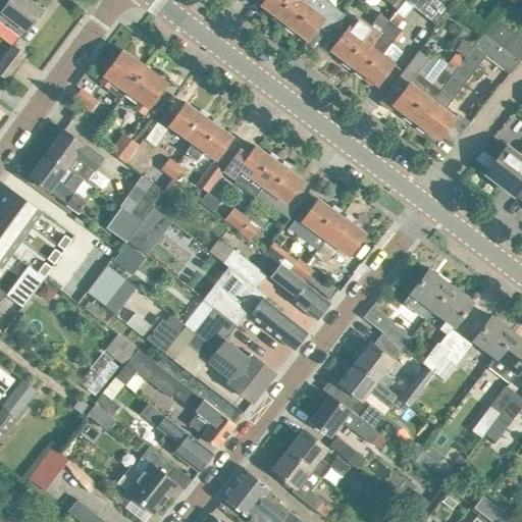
[(0,21),(20,38),(42,9),(30,0),(8,0),(0,12),(1,12),(0,12),(0,21)]
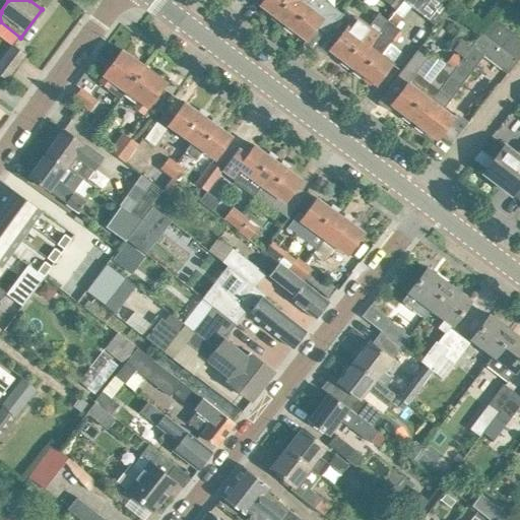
[(283,23),(301,0),(263,0),(260,5),(283,23)]
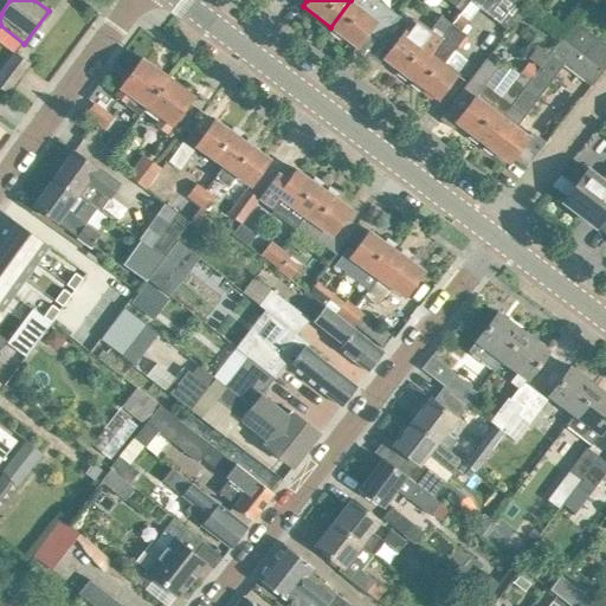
[(380,39),(399,14),(379,0),(350,0),(330,27),(356,46),(368,31),(380,39)]
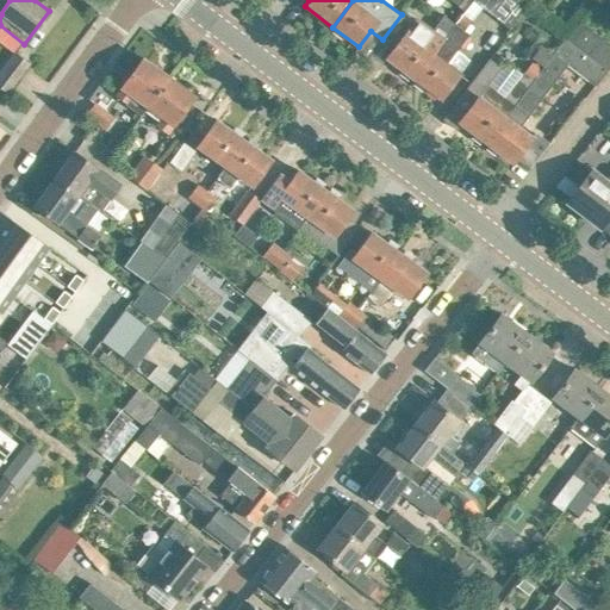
[(474,0),(450,0),(465,12),(474,0)]
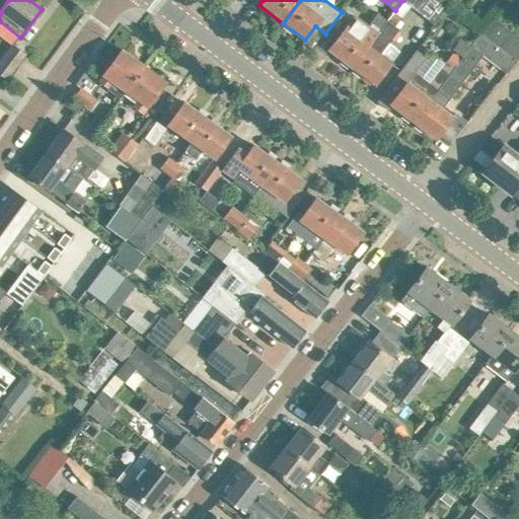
[(450,5),(443,0),(403,0),(434,25),(450,5)]
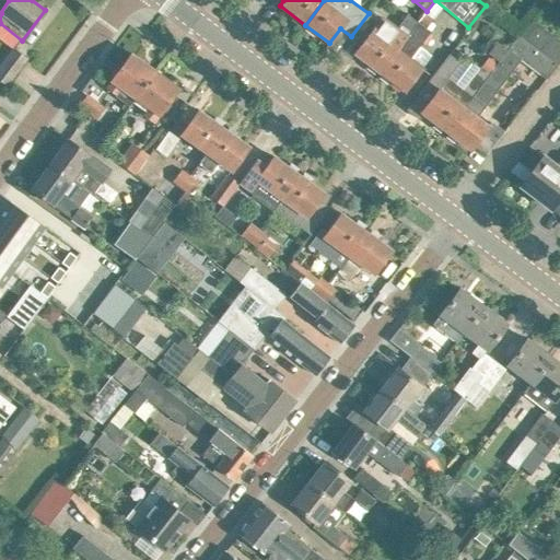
[(380,73),(419,22),(408,14),(398,26),(383,15),(380,21),(369,13),(351,36),(351,37),(356,33),(365,41),(354,54),(380,73)]
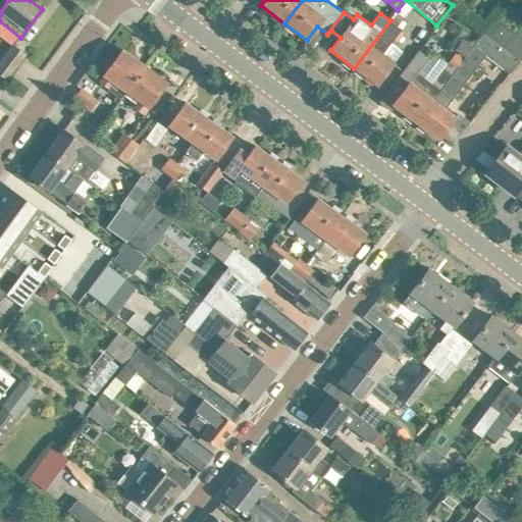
[(521,38),(497,17),(483,34),(519,61),(521,57),(521,38)]
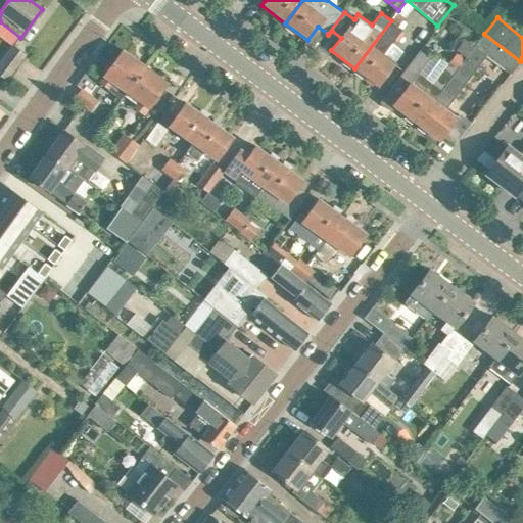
[(402,29),(391,20),(354,68),(377,85),(389,68),(394,62),(384,55),(402,29)]
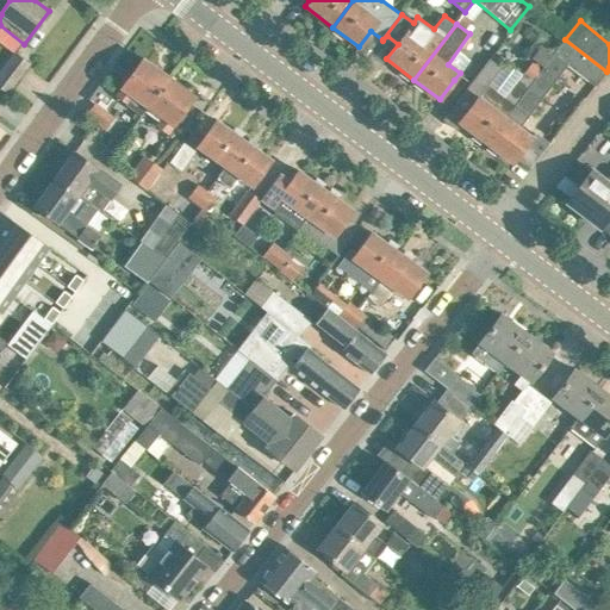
[(531,137),(520,128),(567,66),(595,87),(607,72),(565,39),(541,70),(505,117),(485,143),(512,163),(531,137)]
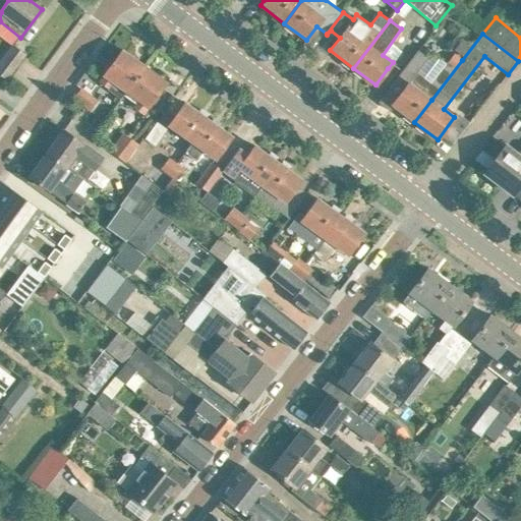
[(0,73),(7,78),(24,55),(12,46),(0,62),(0,73)]
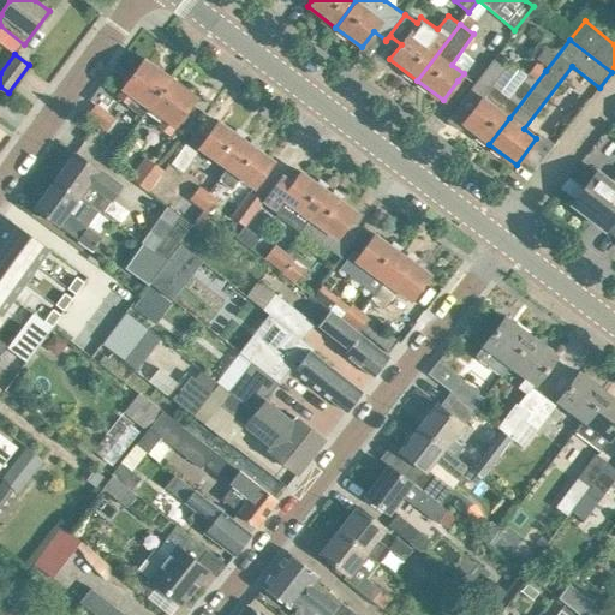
[(148,108),(171,78),(144,59),(117,96),(129,105),(133,97),(148,108)]
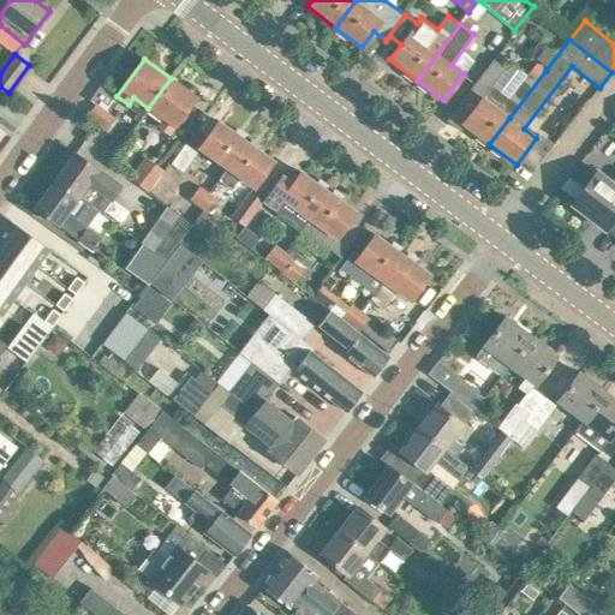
[(509,118),(545,71),(536,64),(526,77),(525,76),(508,99),(491,85),(505,69),(493,60),(459,105),(471,113),(463,124),(489,144),(509,118)]
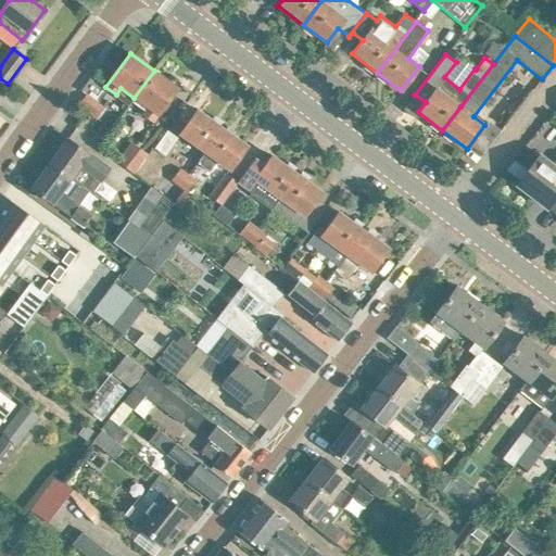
[(153,121),(177,87),(154,71),(134,98),(147,108),(142,113),(153,121)]
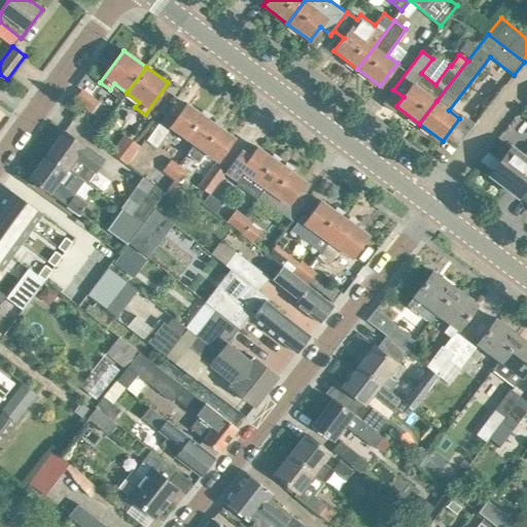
[(99,103),(81,89),(74,99),(92,112),(99,103)]
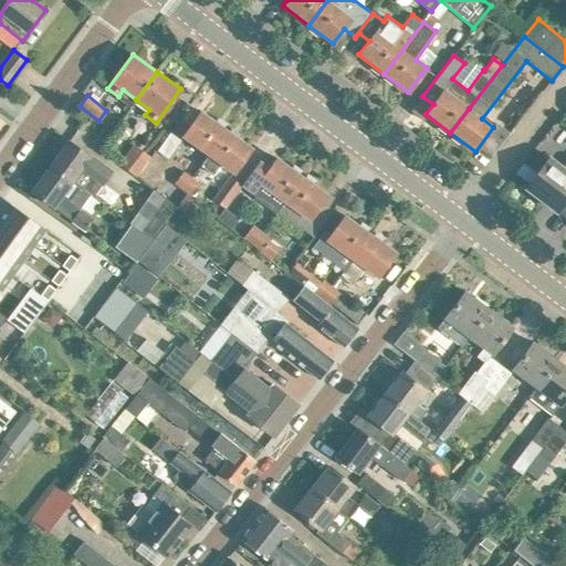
[(209,155),(227,130),(201,112),(184,136),(209,155)]
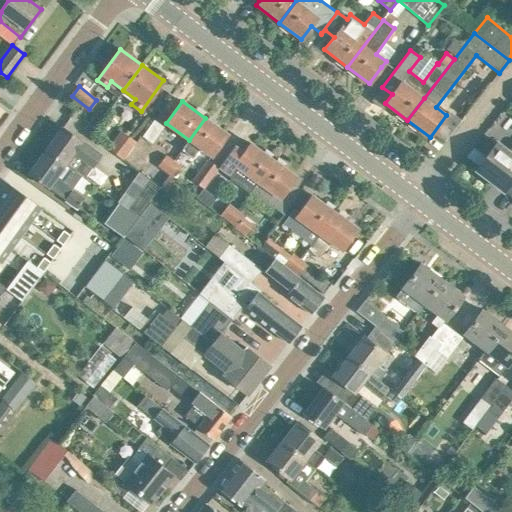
[(95,114),(83,130),(91,135),(102,119),(95,114)]
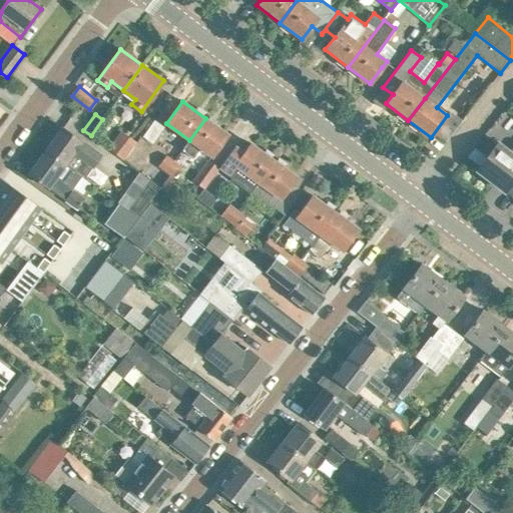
[(211,156),(227,134),(205,118),(189,140),(180,151),(192,160),(201,149),(211,156)]
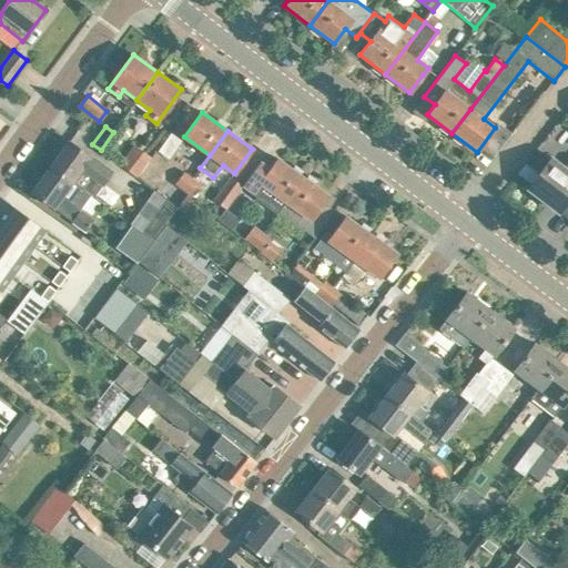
[(172,133),(159,151),(170,159),(182,141),(172,133)]
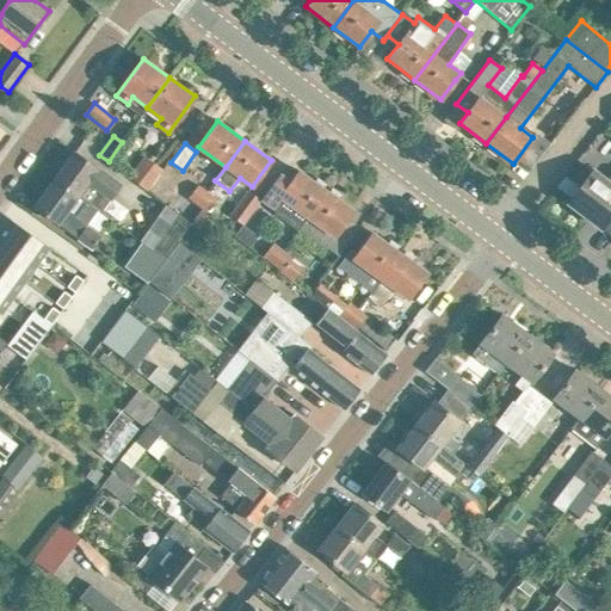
[(102,214),(122,185),(74,150),(54,179),(78,197),(78,196),(98,210),(102,214)]
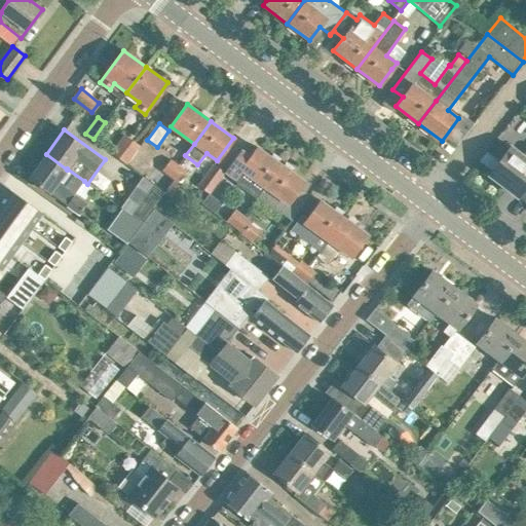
[(128,164),(141,146),(124,135),(117,144),(114,141),(108,150),(128,164)]
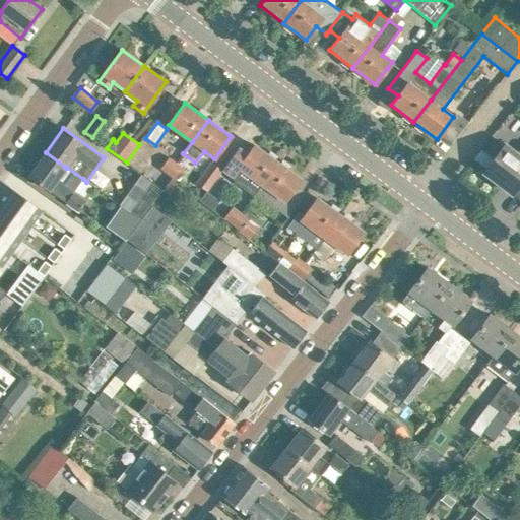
[(519,148),(517,153),(500,140),(489,154),(494,158),(482,173),(512,195),(514,193),(519,197),(519,148)]
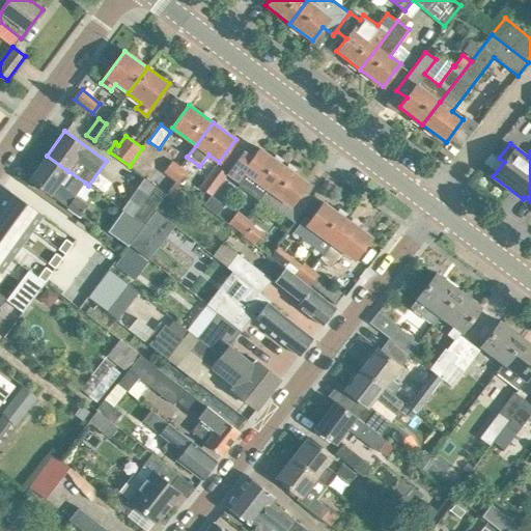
[(260,198),(283,166),(259,148),(253,158),(243,150),(226,173),(238,182),(239,186),(259,201),(261,199),(260,198)]
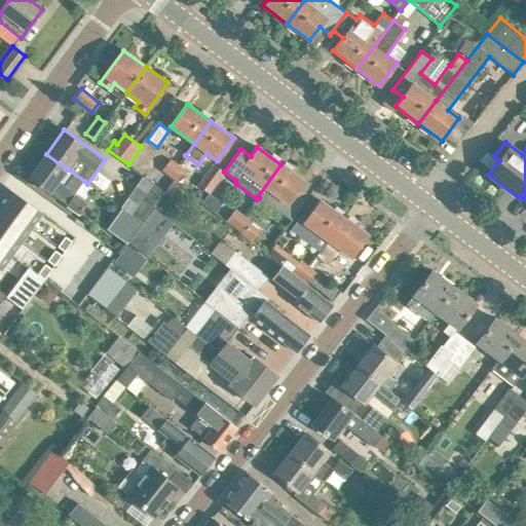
[(84,181),(67,168),(67,170),(46,154),(29,179),(79,215),(88,202),(76,193),(84,181)]
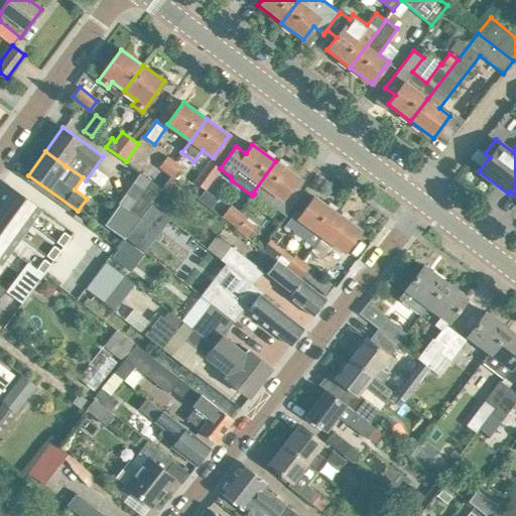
[(166,173),(175,161),(167,156),(159,168),(166,173)]
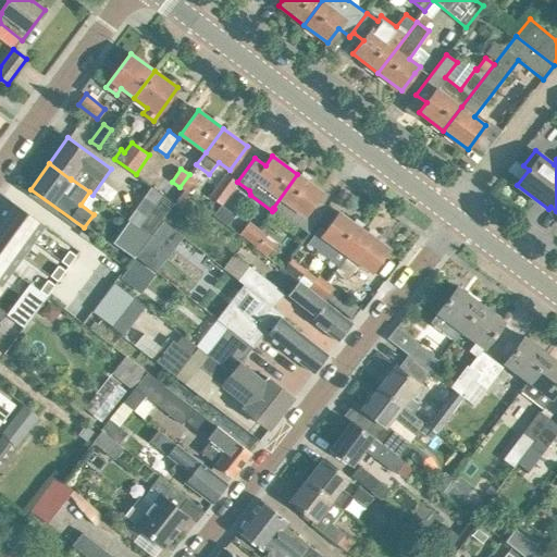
[(198,181),(189,174),(180,187),(183,190),(188,194),(198,181)]
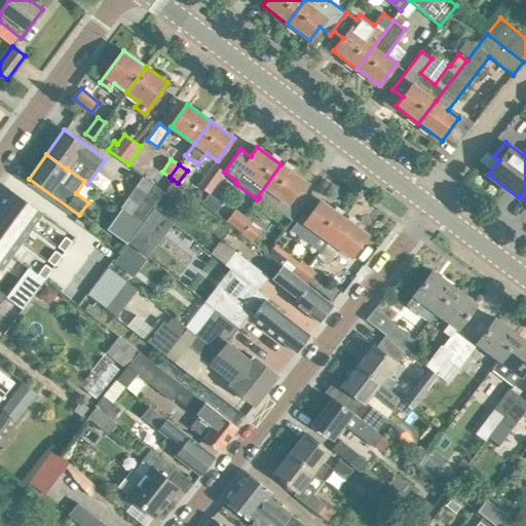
[(214,164),(198,186),(210,194),(225,173),(214,164)]
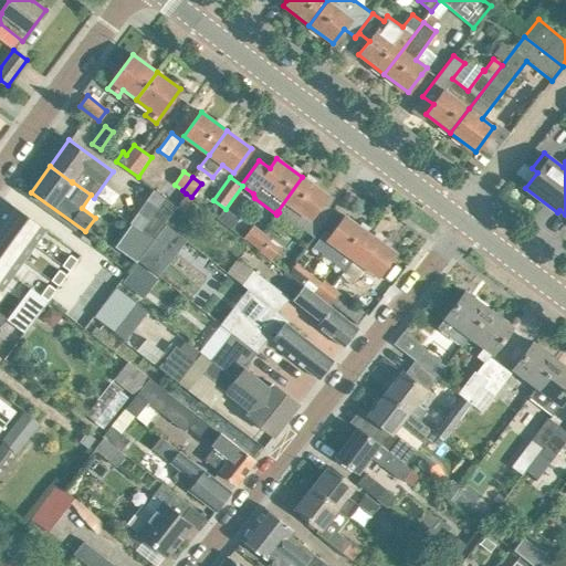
[(278,211),(279,212),(313,237),(333,209),(323,201),(327,195),(302,177),(278,211)]
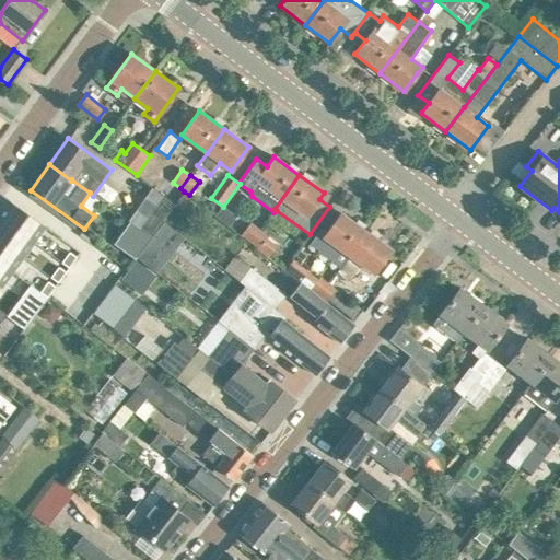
[(175,205),(152,188),(129,221),(151,237),(175,205)]
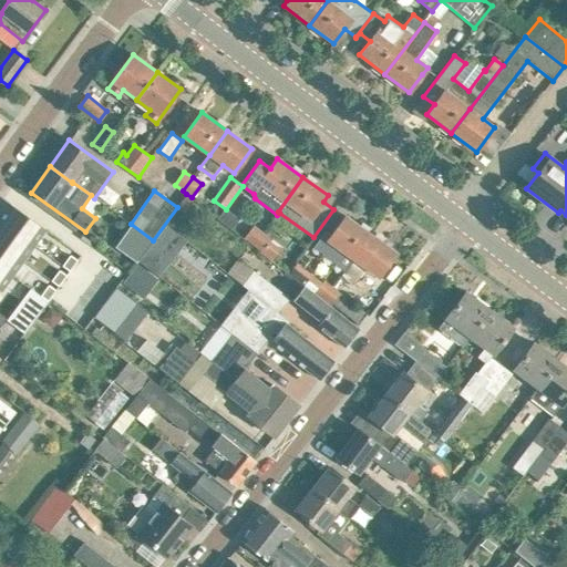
[(186,194),(177,207),(185,213),(195,199),(192,197),(186,194)]
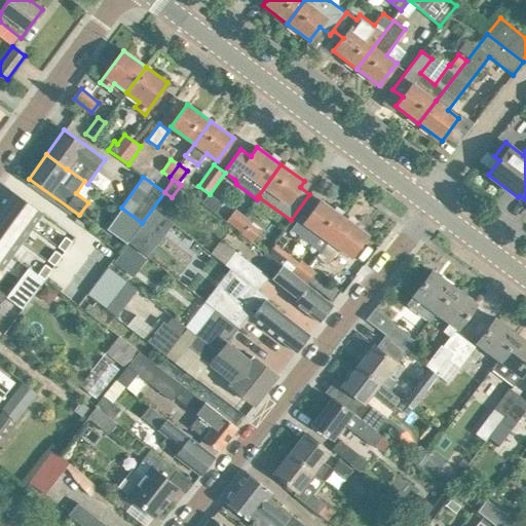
[(8,189),(0,200),(0,204),(32,228),(42,213),(16,195),(9,189),(8,189)]
